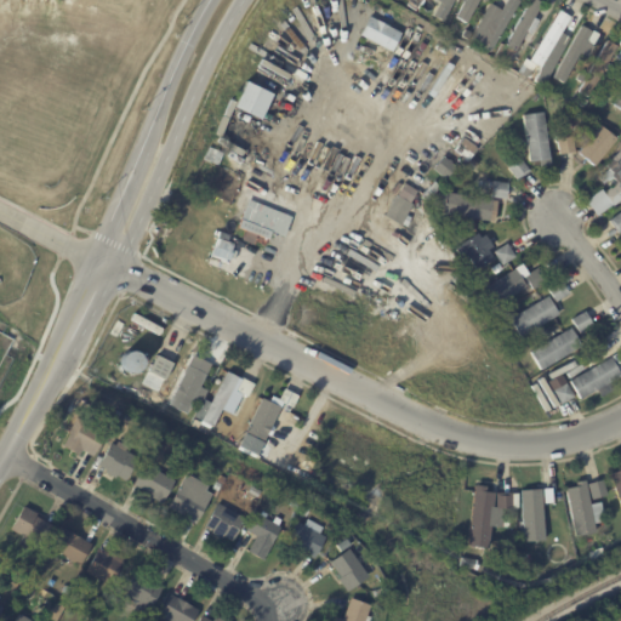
[(453,0),(442,21),(432,16),(440,0),(453,0)]
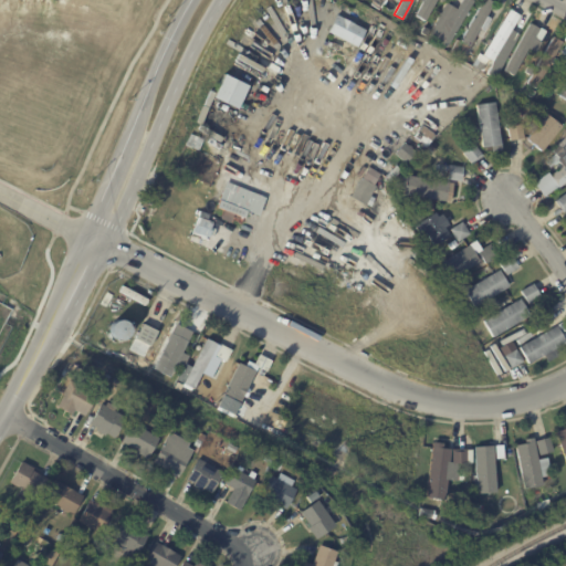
[(435,0),(423,21),(415,17),(423,0),(435,0)]
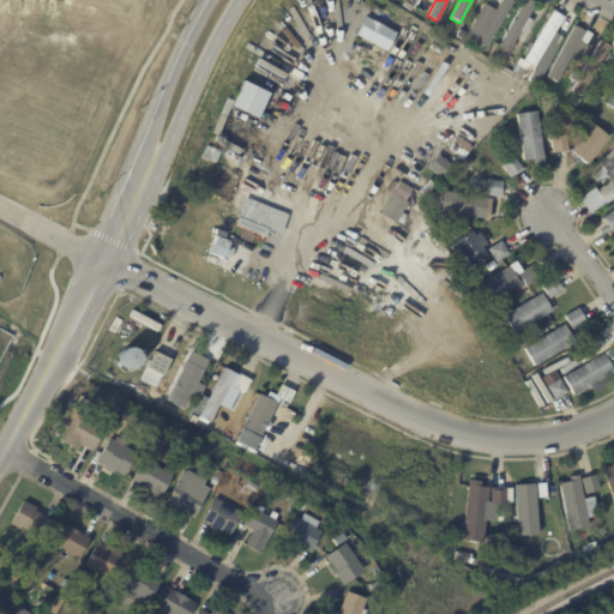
[(512,6),(487,48),(477,43),(482,35),(471,29),(486,5),(497,11),(503,0),(510,0),(515,2),(512,6)]
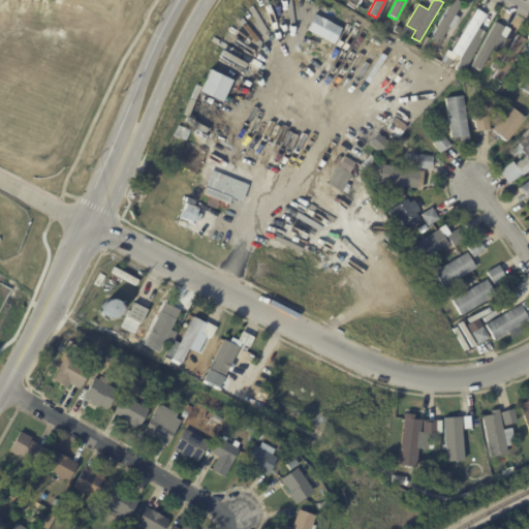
[(455,0),(459,2),(462,3),(455,17),(459,19),(453,30),(448,28),(439,44),(430,39),(452,0),(455,0)]
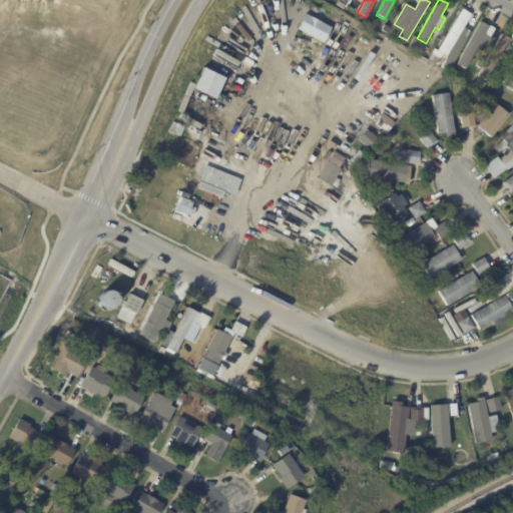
[(455,6),(456,7),(451,16),(446,13),(451,3),(455,6)]
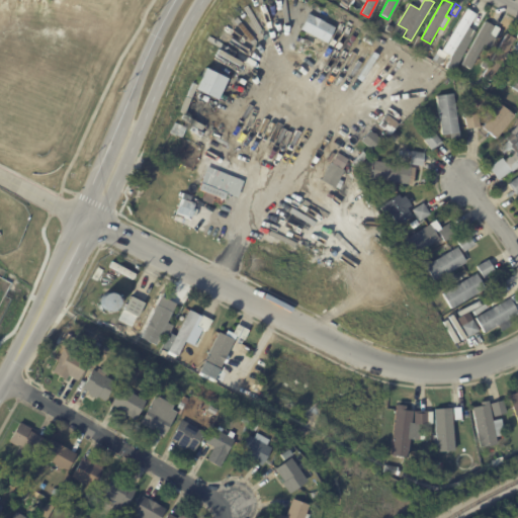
[(469,15),(473,17),(449,57),(440,51),(464,12),(469,15)]
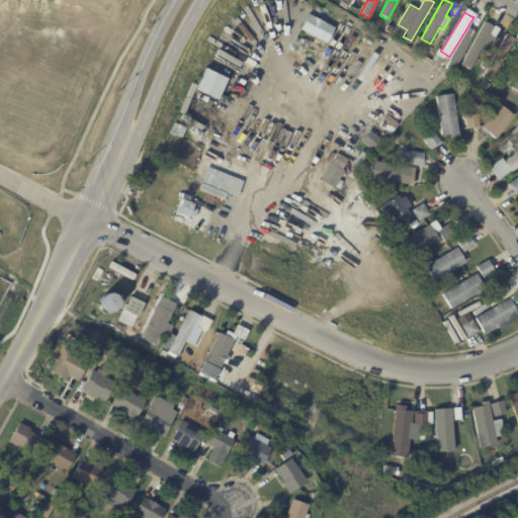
[(491,25),(493,26),(494,25),(499,28),(494,37),(495,37),(491,46),(484,41),(469,69),(461,65),(485,21),(491,25)]
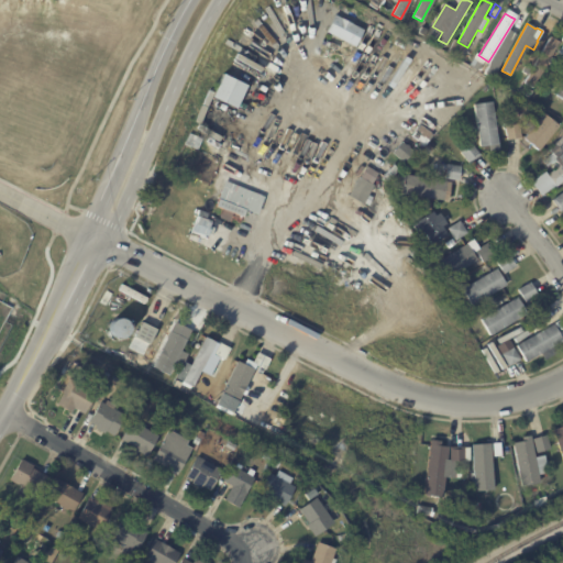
[(418,33),(420,28),(427,31),(423,36),(418,33)]
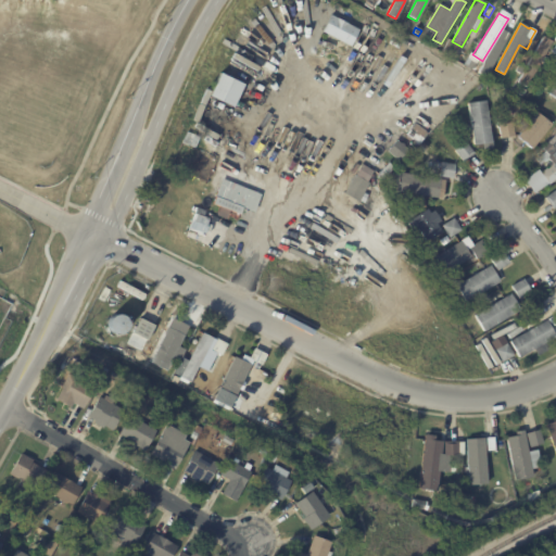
[(317,49),(352,61),(358,43),(324,32),(317,49)]
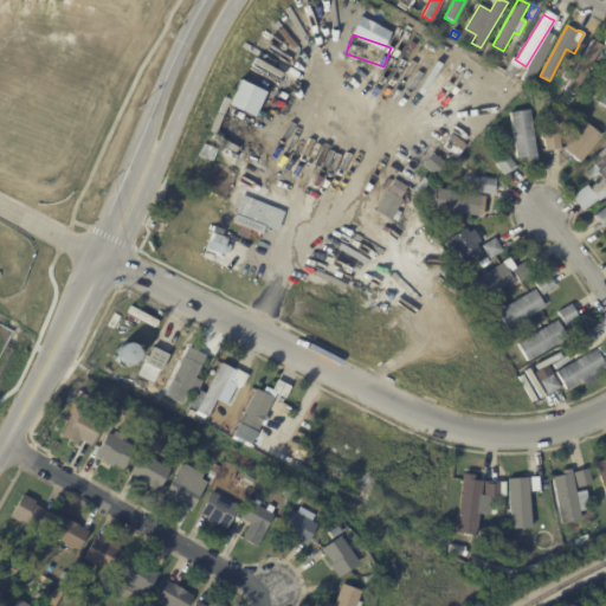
[(600,45),(573,95),(563,90),(591,40),(600,45)]
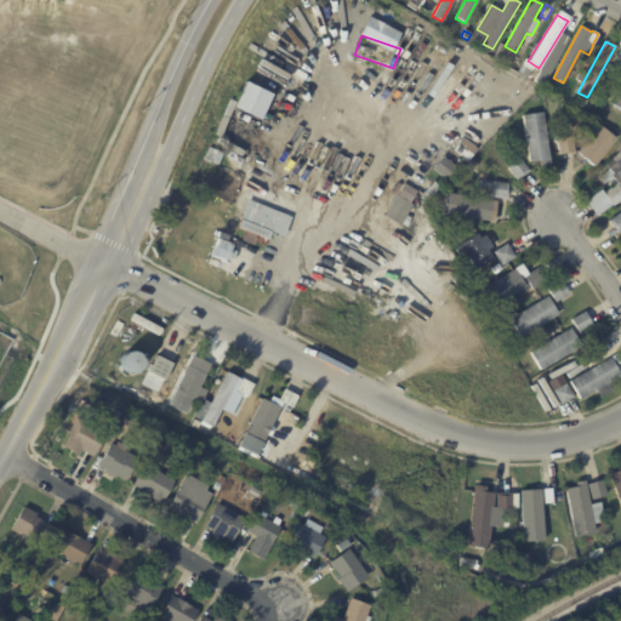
[(493,55),(505,62),(512,51),(500,44),(493,55)]
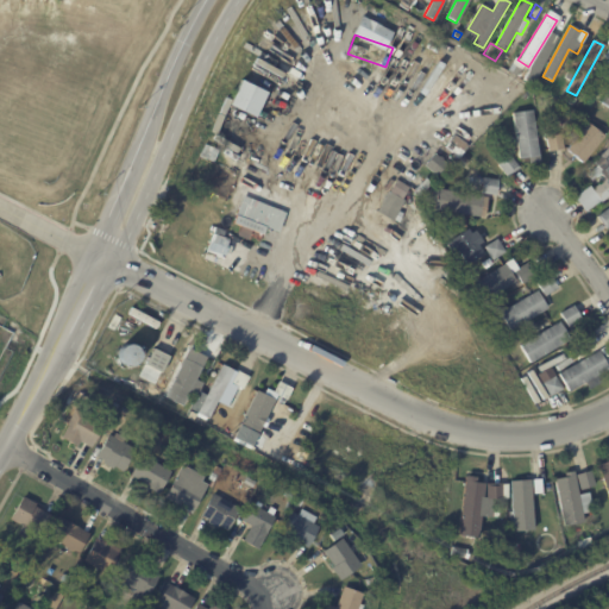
[(261,102),(233,92),(223,117),(250,127),(261,102)]
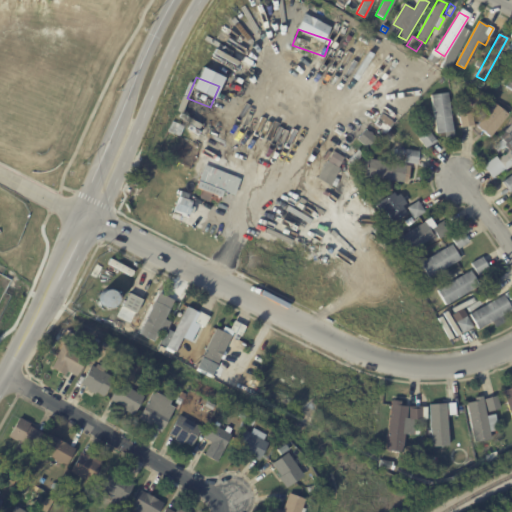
[(453,132),(437,135),(431,96),(448,94),(453,132)]
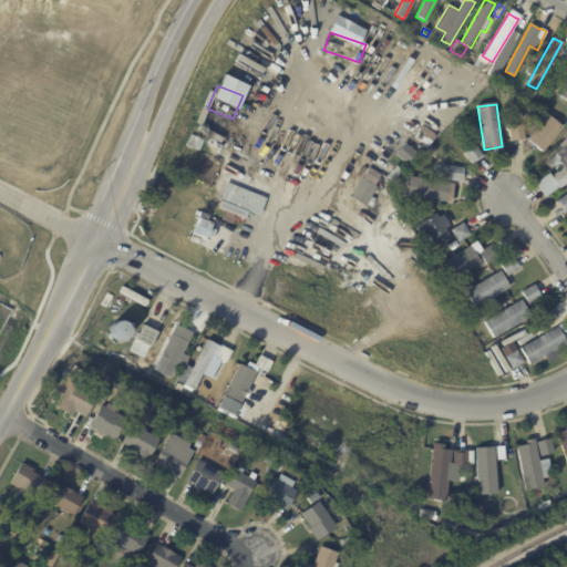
[(535,146),(528,141),(548,115),(563,127),(543,153),(535,146)]
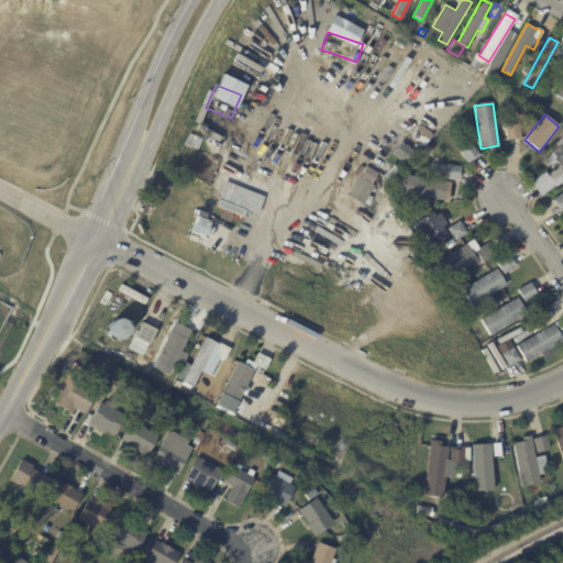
[(410,136),(422,146),(431,134),(419,124),(410,136)]
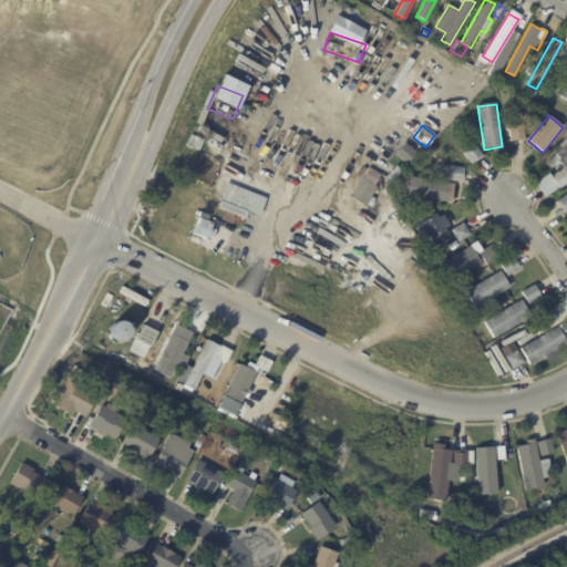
[(523,140),(512,141),(509,127),(524,125),(526,138),(523,140)]
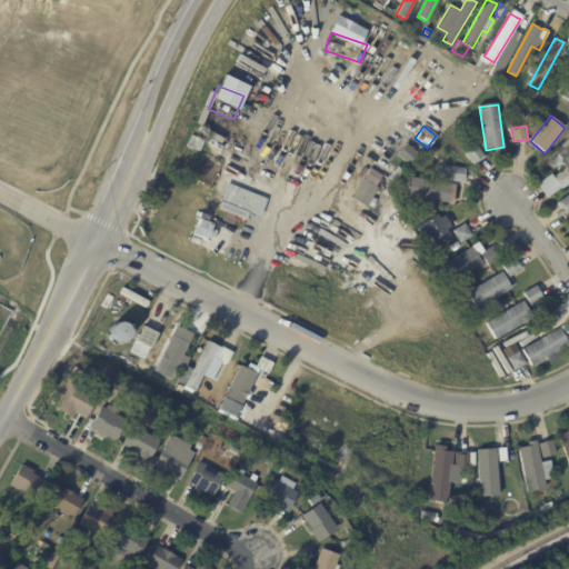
[(556,151),(568,137),(568,153),(563,159),(556,151)]
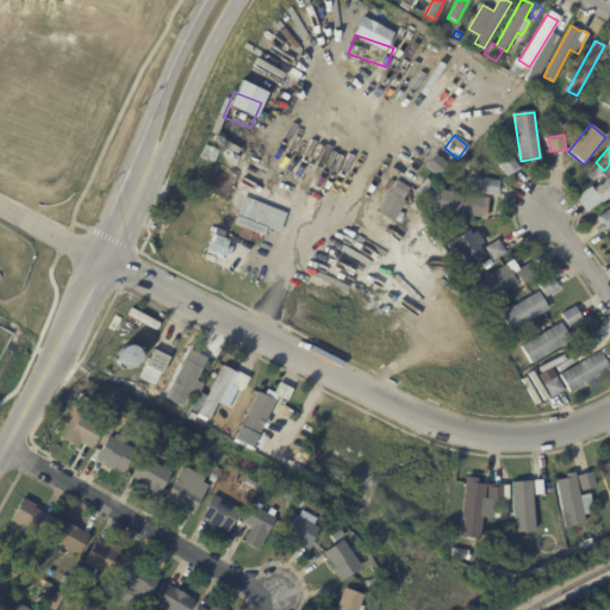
[(522,168),(509,178),(499,166),(512,155),(522,168)]
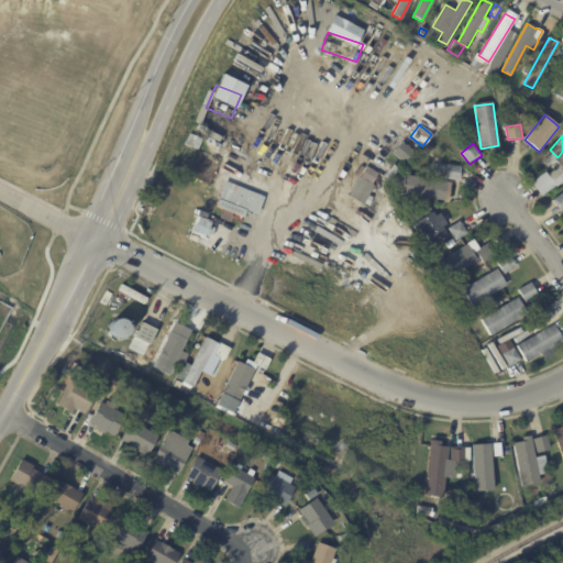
[(433,148),(429,154),(424,151),(429,144),(433,148)]
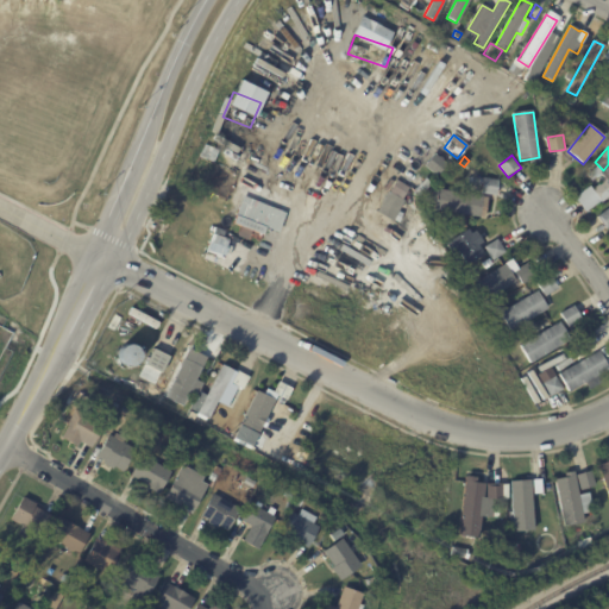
[(598,169),(595,175),(589,171),(592,165),(598,169)]
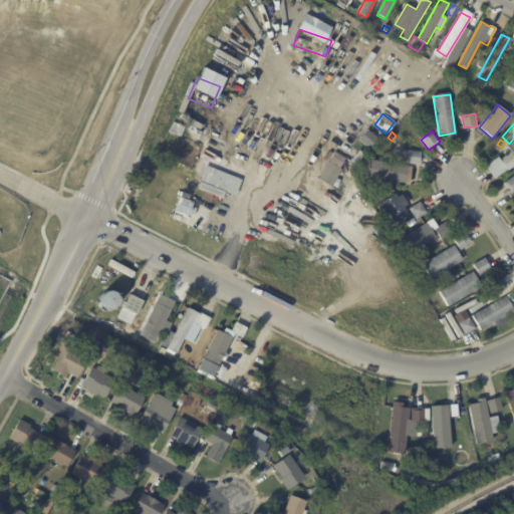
[(507,169),(500,160),(508,155),(505,152),(508,149),(510,152),(511,152),(509,150),(511,149),(508,145),(513,140),(513,167),(509,171),(507,169)]
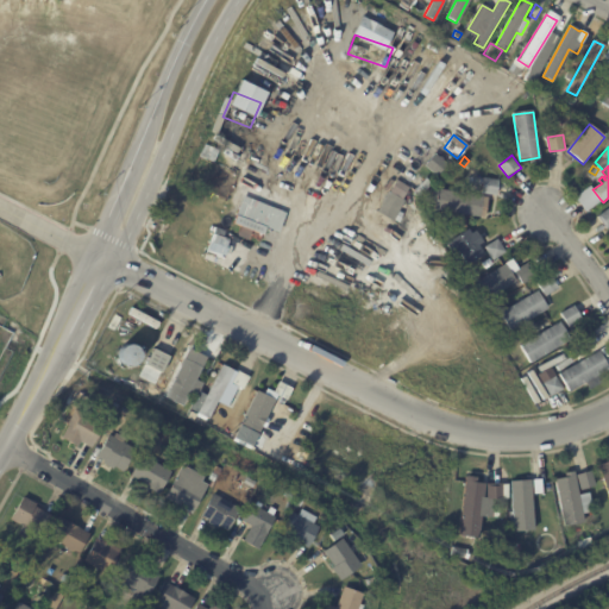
[(487,179),(500,180),(497,195),(482,193),(484,177),(487,179)]
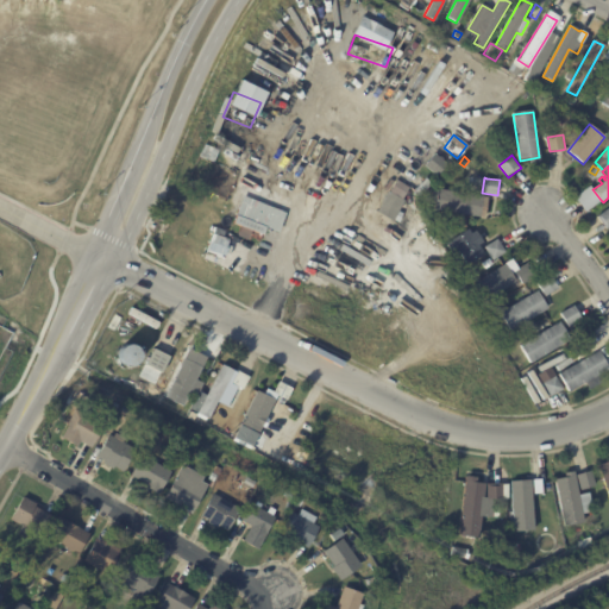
[(408,187),(393,179),(375,212),(391,220),(408,187)]
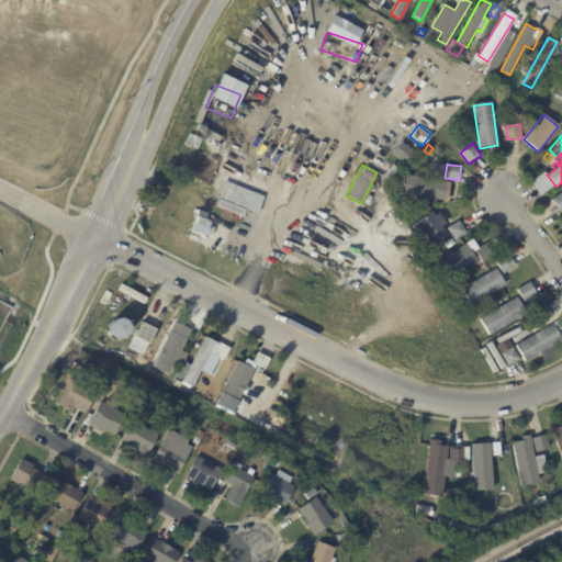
[(544,178),(546,178),(535,186),(531,181),(542,173),(544,178)]
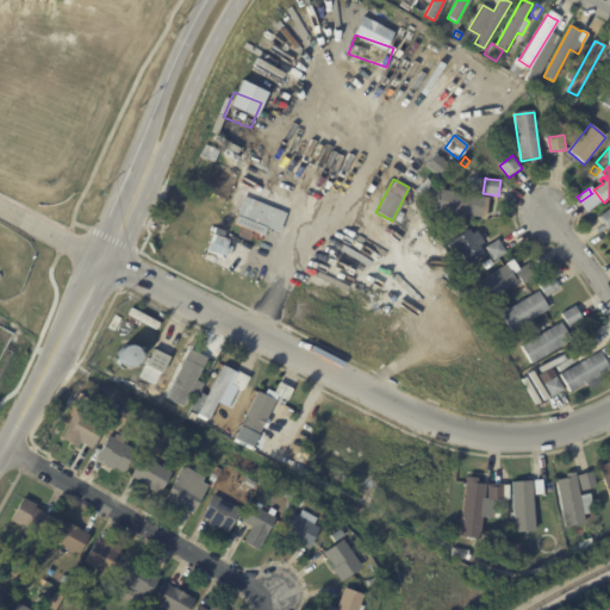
[(459,193),(484,197),(480,217),(434,210),(437,190),(459,193)]
